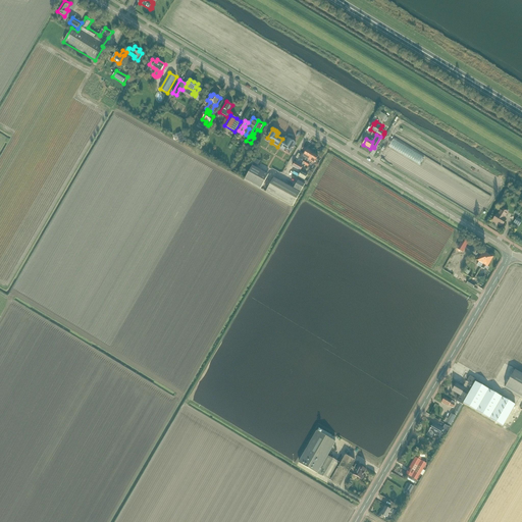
[(291,140),(289,143),(282,139),(277,147),(283,151),(285,149),(291,152),(296,144),(295,143),(295,142),(293,141),(292,141),(291,140)]
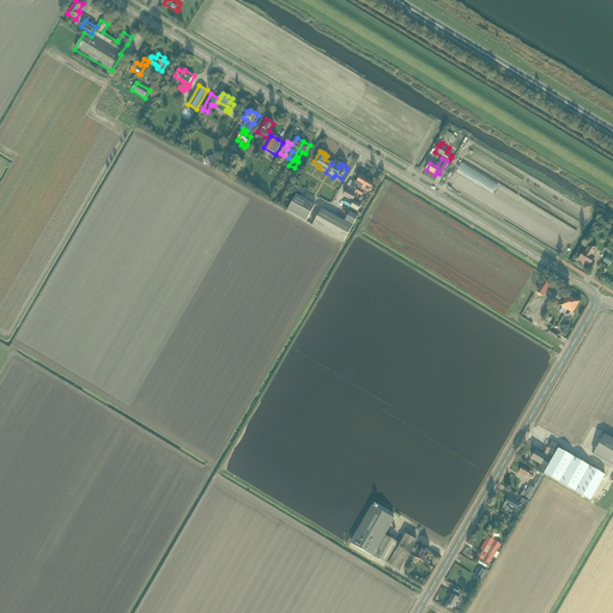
[(356,192),(359,194),(366,180),(360,176),(357,183),(354,181),(352,186),(357,189),(356,192)]
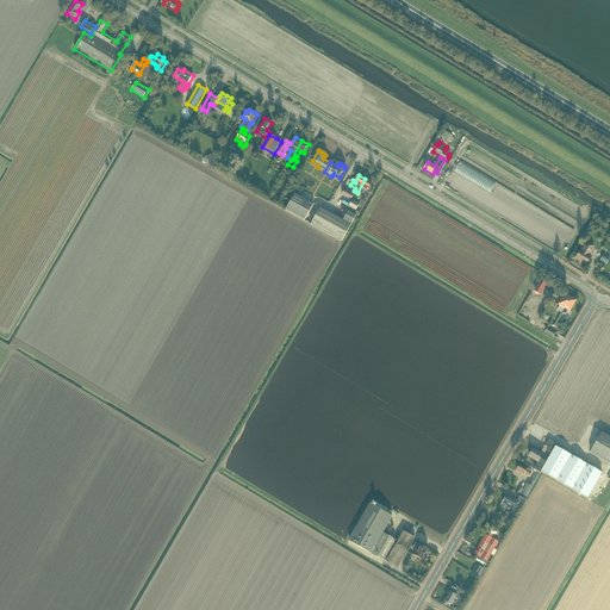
[(358,193),(360,194),(362,192),(361,191),(362,188),(367,191),(372,184),(365,179),(358,193)]
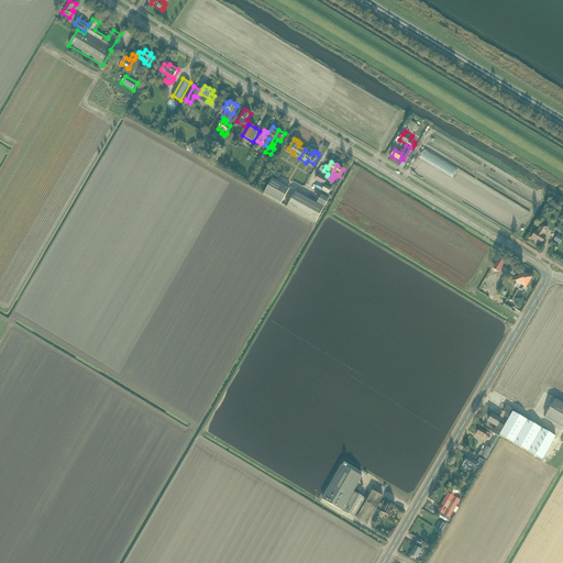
[(318,175),(316,178),(324,184),(327,180),(318,175)]
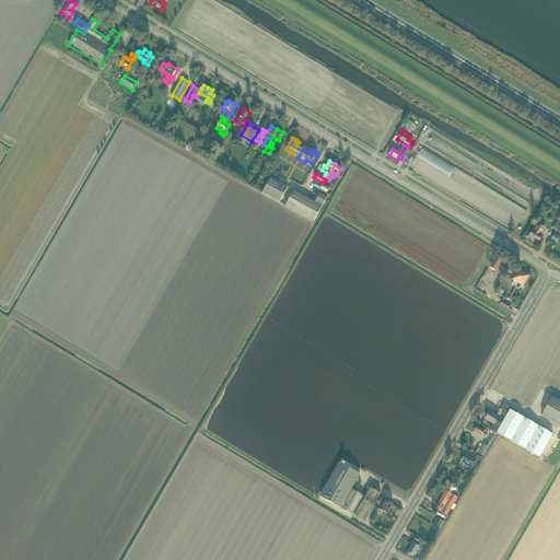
[(271,178),(263,194),(280,202),(288,188),(271,178)]
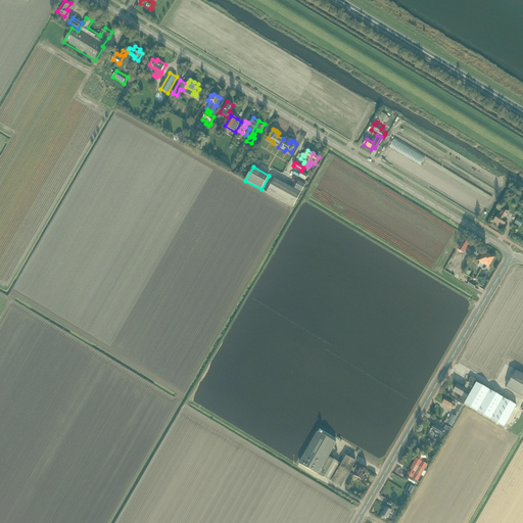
[(305,181),(308,176),(302,172),(299,178),(305,181)]
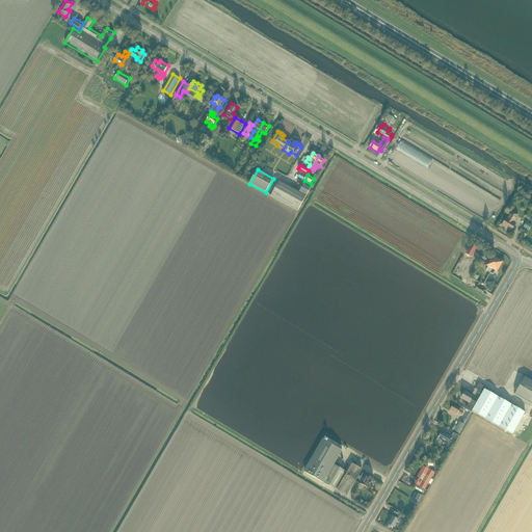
[(271,195),(298,211),(311,188),(303,185),(299,193),(280,182),(271,195)]
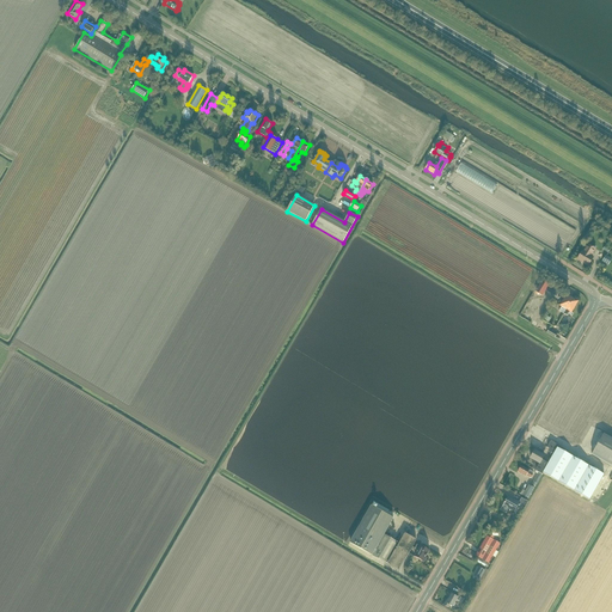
[(577,259),(589,267),(594,257),(592,256),(595,250),(588,245),(583,251),(582,251),(577,259)]
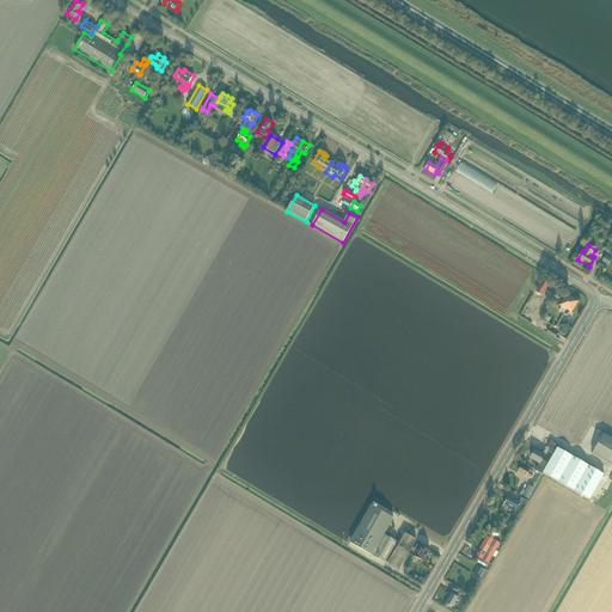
[(543,280),(536,292),(543,297),(546,291),(556,297),(561,291),(543,280)]
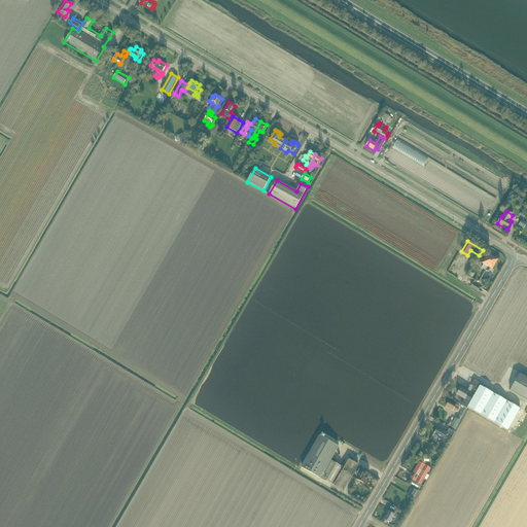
[(484,265),(482,268),(486,270),(489,272),(491,269),(492,270),(498,259),(488,253),(482,264),(484,265)]
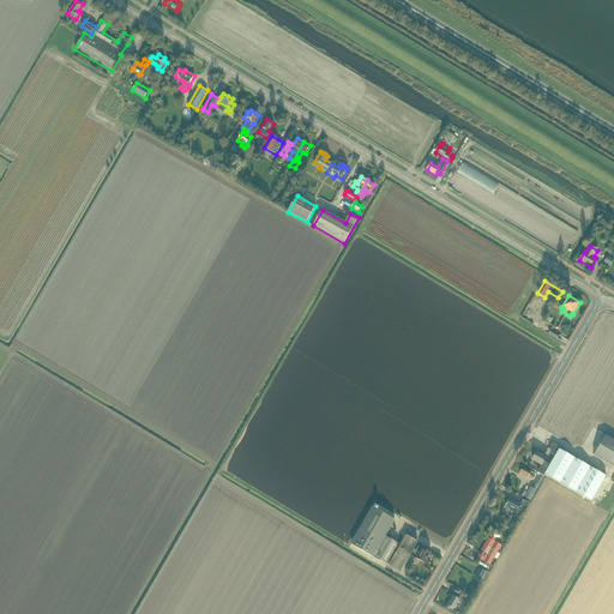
[(613,467),(613,439),(606,435),(594,456),(613,467)]
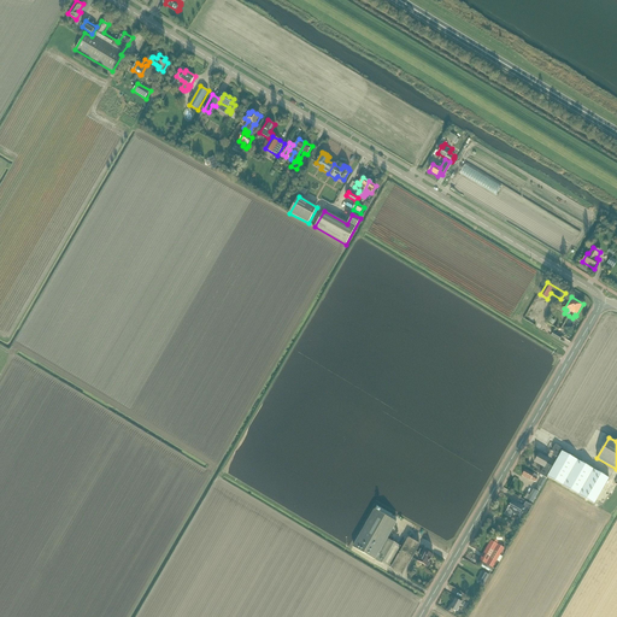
[(610,479),(563,452),(564,450),(559,447),(559,446),(556,445),(552,450),(552,451),(553,452),(553,454),(553,456),(554,456),(556,459),(557,460),(553,466),(547,464),(550,460),(540,454),(535,462),(544,468),(540,475),(547,479),(548,477),(594,504),(610,479)]
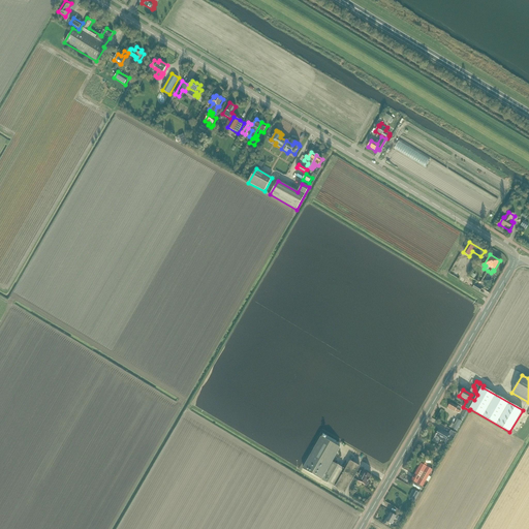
[(450,402),(447,408),(455,412),(456,411),(459,413),(461,410),(460,409),(461,408),(458,406),(450,402)]
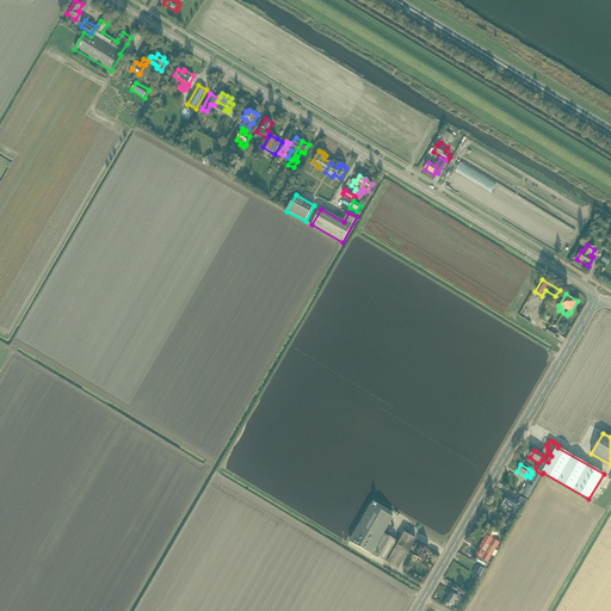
[(529,485),(522,494),(528,498),(534,487),(529,485)]
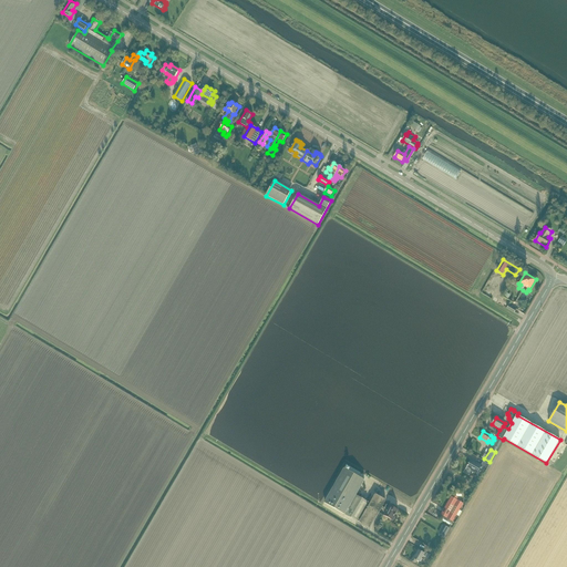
[(472,460),(466,467),(474,472),(473,472),(477,474),(481,468),(485,471),(486,467),(483,465),(482,466),(472,460)]
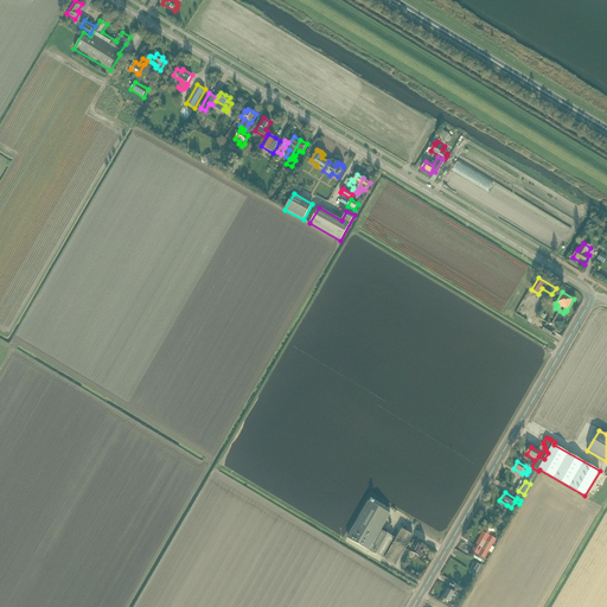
[(396,538),(382,530),(390,515),(368,502),(347,538),(382,558),(383,557),(384,558),(396,566),(414,536),(402,529),(396,538)]
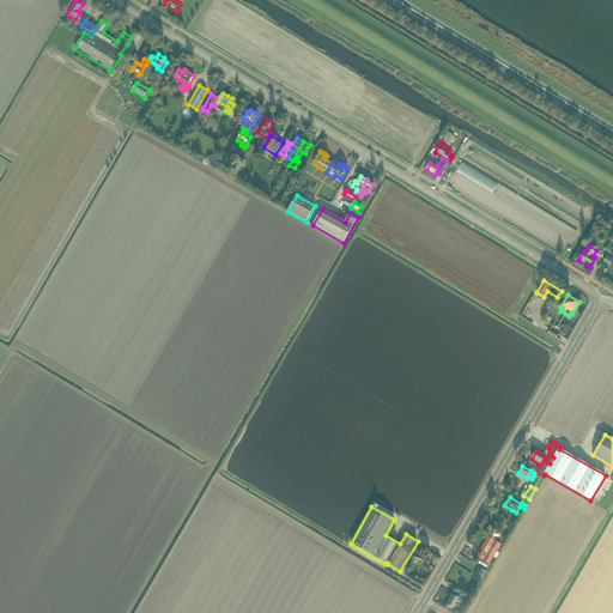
[(477,556),(477,557),(490,564),(501,545),(493,541),(496,538),(491,535),(489,538),(487,538),(486,540),(484,544),(477,556)]
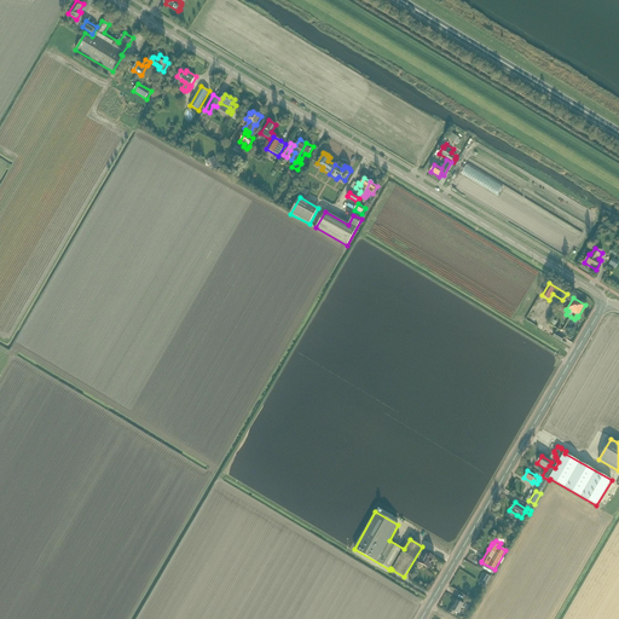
[(431,563),(434,556),(426,551),(426,553),(422,551),(420,556),(423,557),(420,563),(429,570),(432,565),(431,563)]
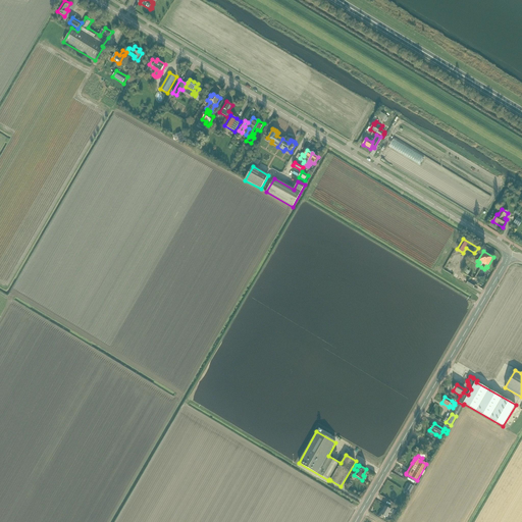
[(408,483),(403,491),(410,494),(414,486),(408,483)]
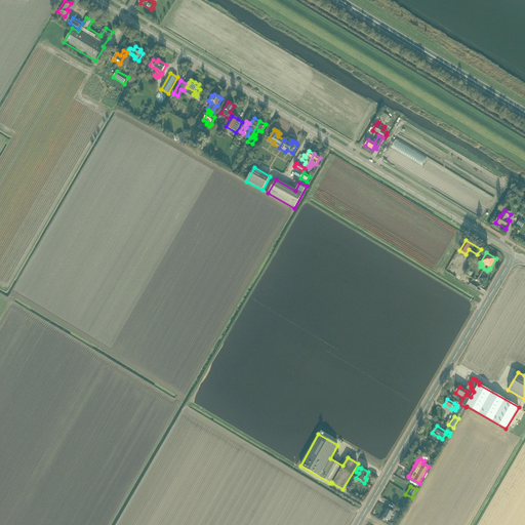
[(394,512),(393,513),(388,510),(386,514),(384,513),(380,520),(385,522),(387,519),(389,521),(392,515),(396,517),(397,514),(394,512)]
